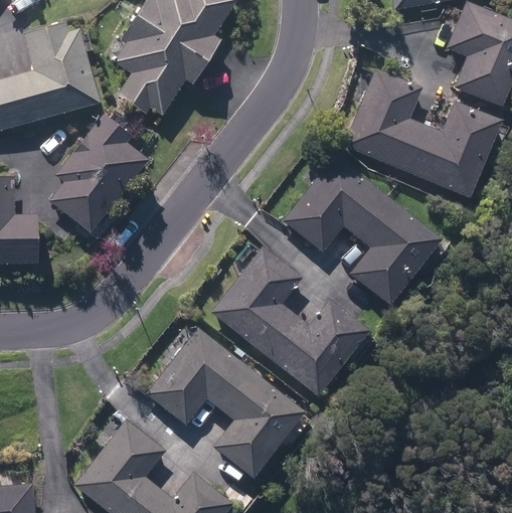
[(161,109),(232,3),(226,0),(145,0),(112,61),(129,73),(117,92),(146,111),(152,103),(161,109)]
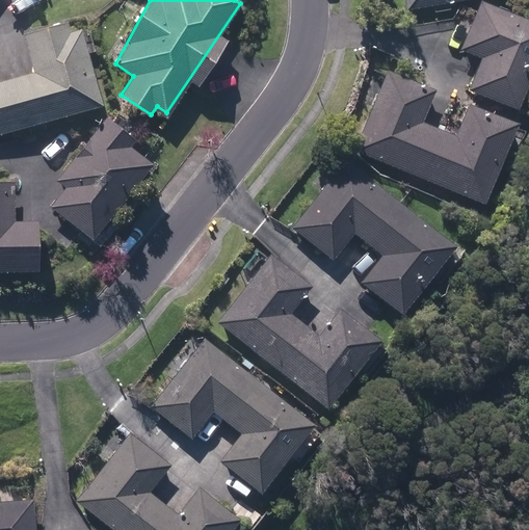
[(528,14),(481,0),(480,0),(467,48),(481,52),(470,89),(513,103),(526,62),(528,62),(528,14)]
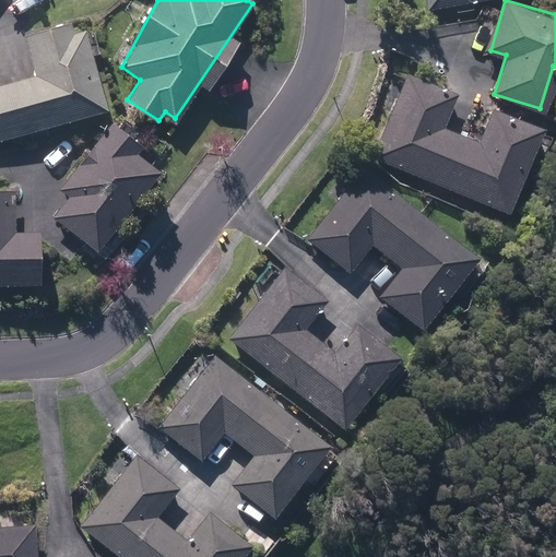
[(0,146),(109,115),(86,35),(77,37),(74,27),(27,40),(39,81),(0,92),(0,146)]
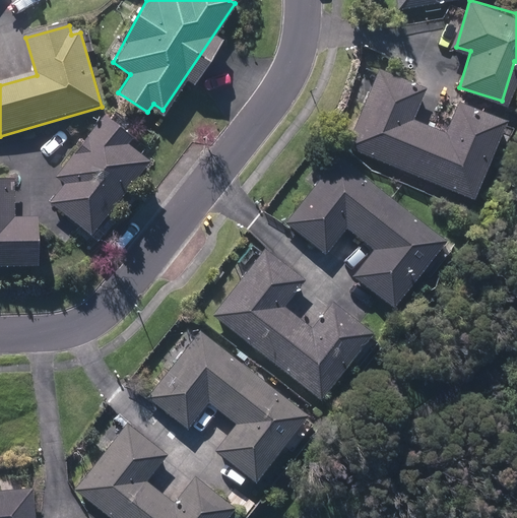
[(423,82),(384,65),(349,141),(468,195),(493,123),(455,109),(448,134),(407,116),(423,82)]
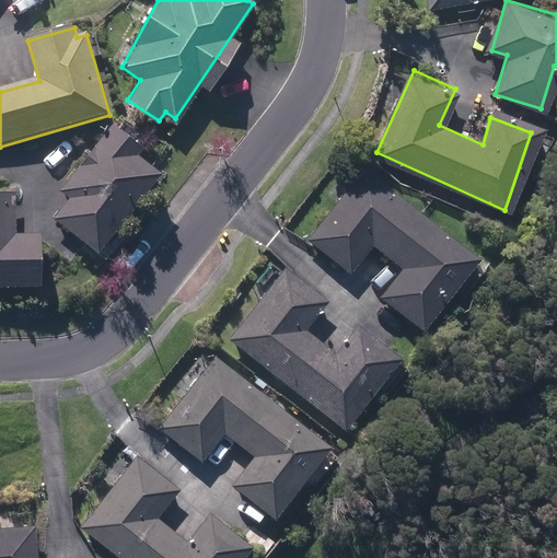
[(161,166),(112,126),(61,187),(70,194),(55,212),(95,246),(161,166)]
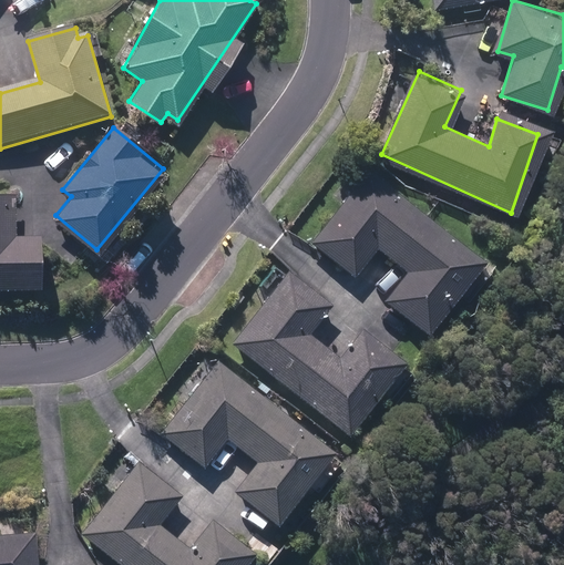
[(477,262),(368,175),(317,238),(354,267),(372,243),(408,270),(386,297),(424,327),(477,262)]
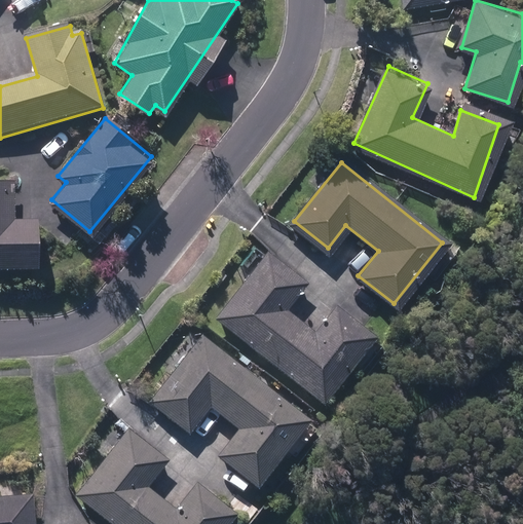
[(0,272),(41,272),(40,224),(16,225),(15,185),(0,184),(0,272)]
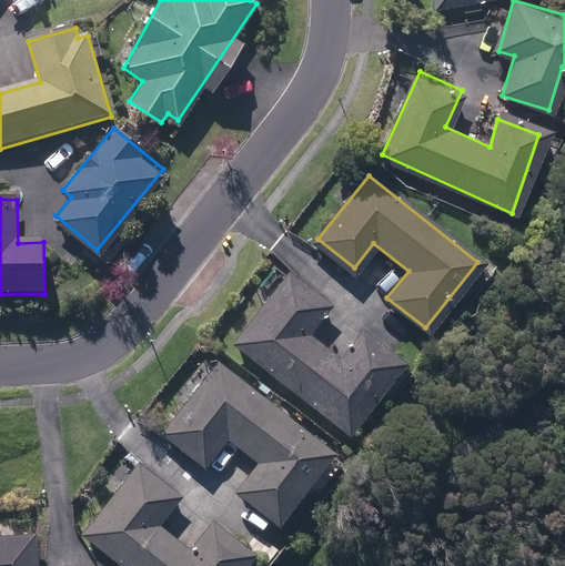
[(293,269),(235,337),(352,434),(409,366),(371,335),(347,364),(305,330),(331,300),(293,269)]
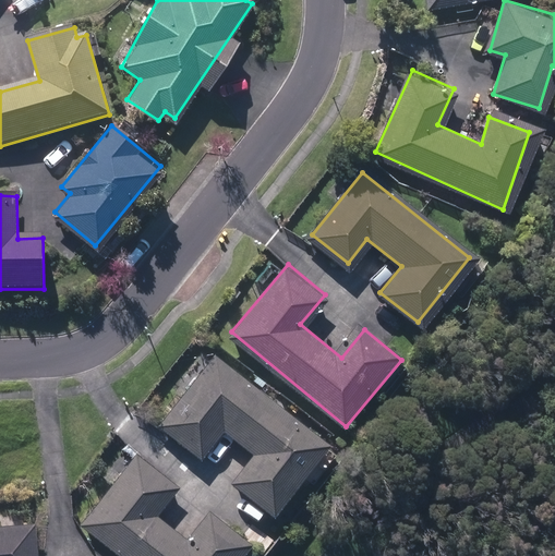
[(324,444),(218,357),(164,421),(201,451),(222,426),(255,454),(234,479),(269,508),(324,444)]
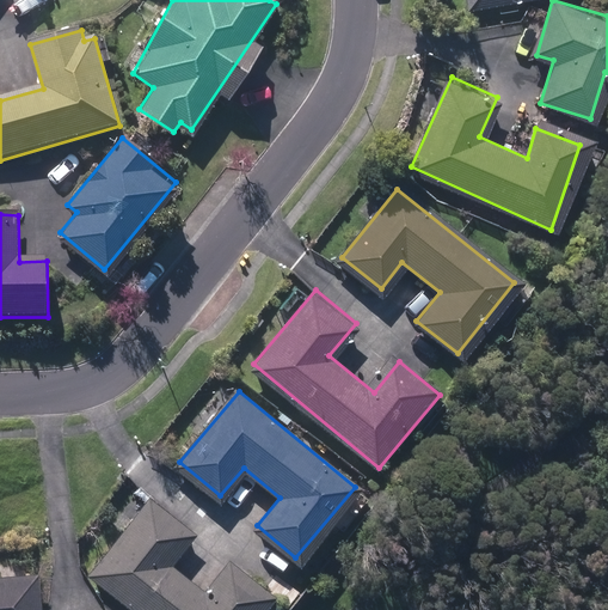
[(151,496),(92,573),(140,609),(265,609),(275,598),(227,560),(203,590),(170,563),(195,530),(151,496)]
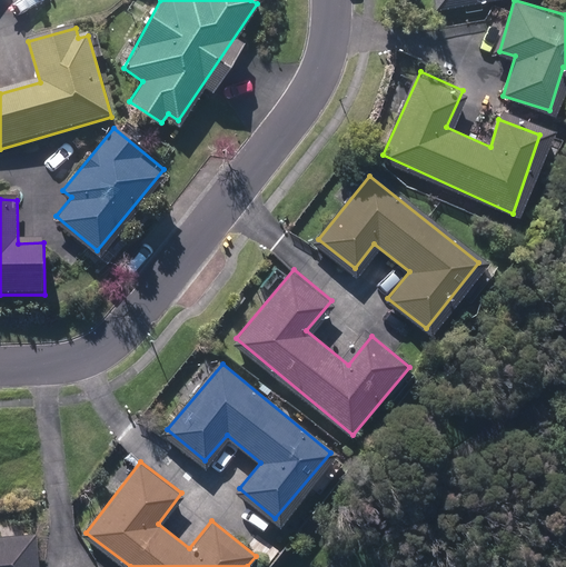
[(0,541),(0,566),(41,566),(39,538),(0,541)]
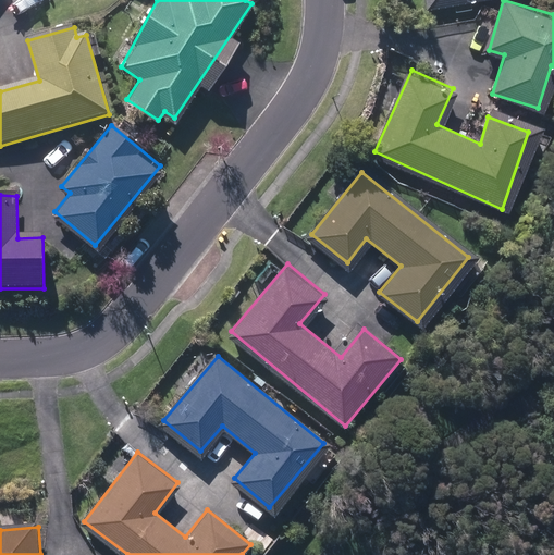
All buildings are outlined.
